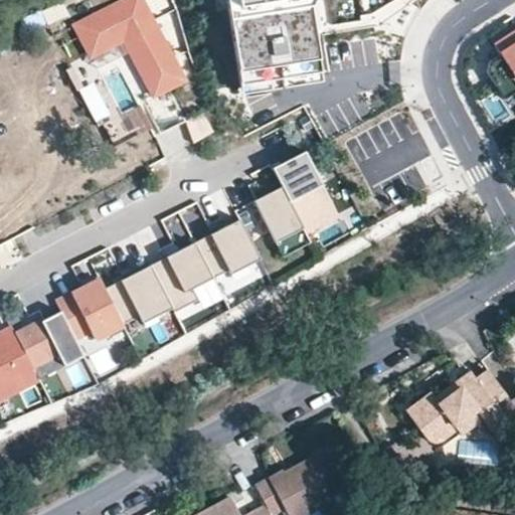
[(143,0),(126,0),(73,27),(91,60),(124,43),(152,99),(158,96),(159,99),(170,94),(186,84),(143,0)]
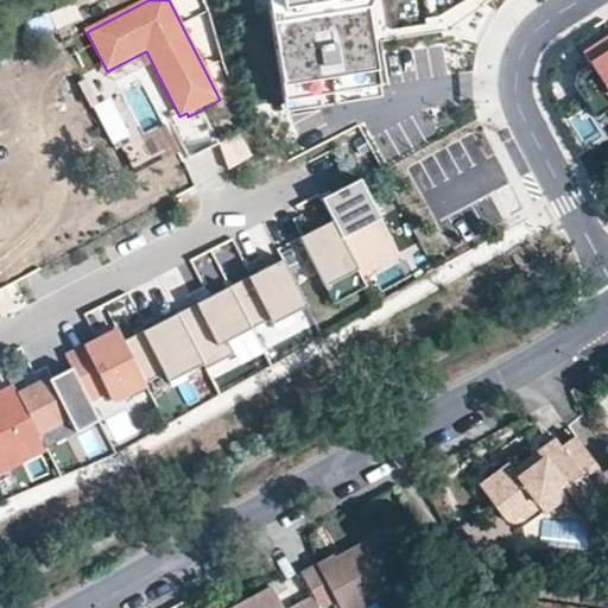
[(265,0),(285,113),(381,97),(366,0),(265,0)]
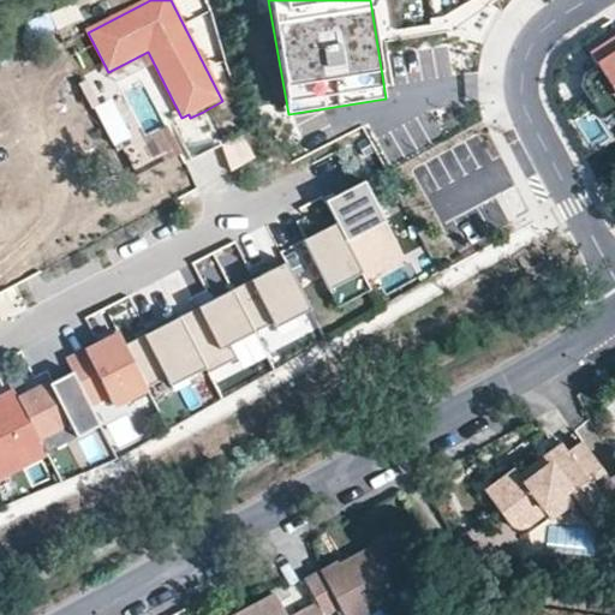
[(580,84),(592,102),(611,90),(614,95),(614,37),(590,54),(596,64),(583,72),(580,84)]
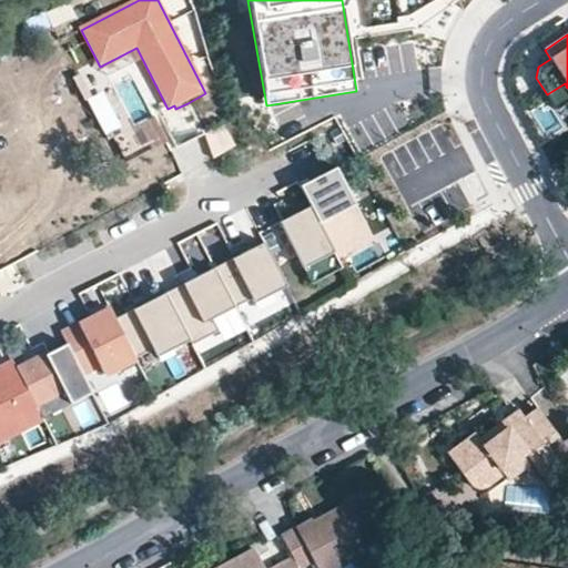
[(368,46),(371,82),(415,79),(413,42),(368,46)]
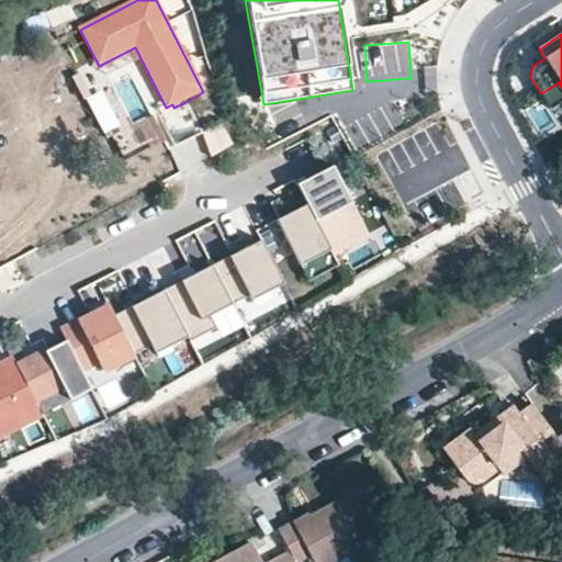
[(202,135),(186,102),(173,108),(172,104),(166,108),(157,112),(176,148),(202,135)]
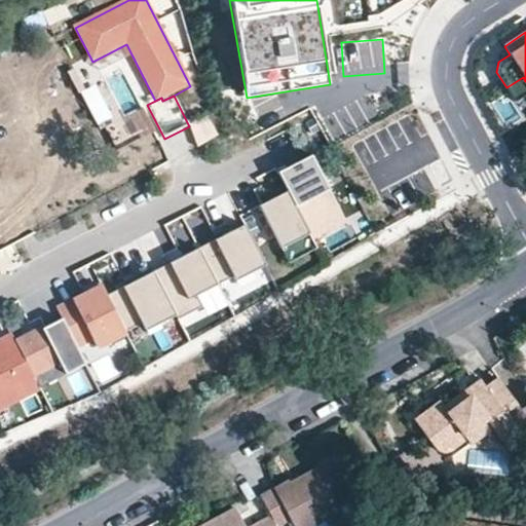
[(189,123),(197,146),(219,138),(210,115),(189,123)]
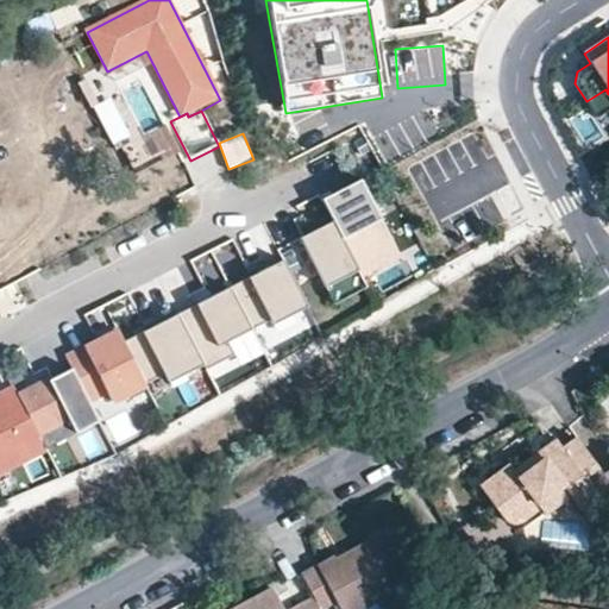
[(507,221),(471,137),(410,163),(446,246),(507,221)]
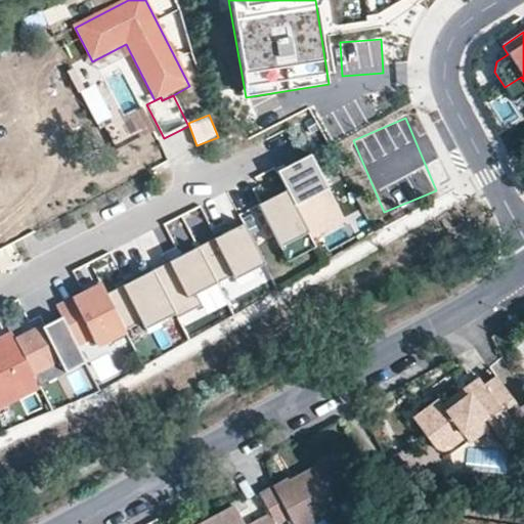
[(287,190),(308,232),(310,235),(343,218),(310,155),(277,172),(287,190)]
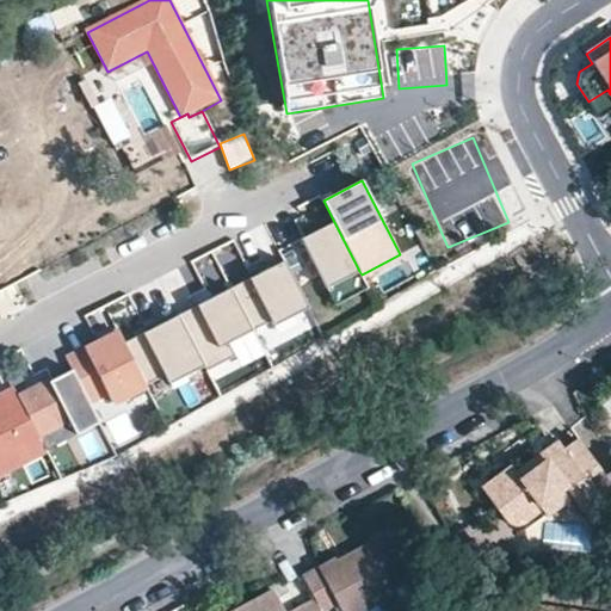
[(327,288),(359,271),(334,222),(301,239),(327,288)]
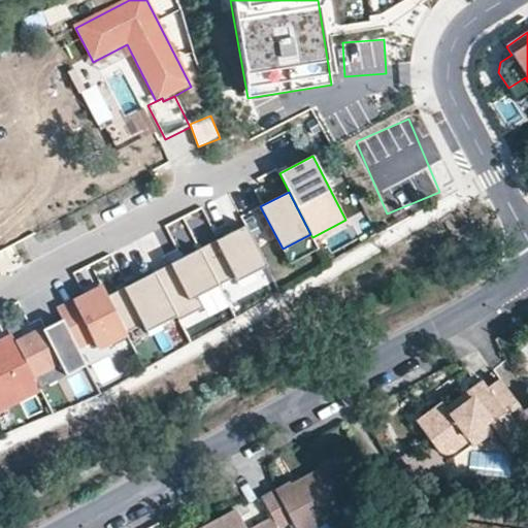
[(199,249),(223,294),(239,286),(241,290),(258,282),(253,272),(267,265),(245,225),(199,249)]
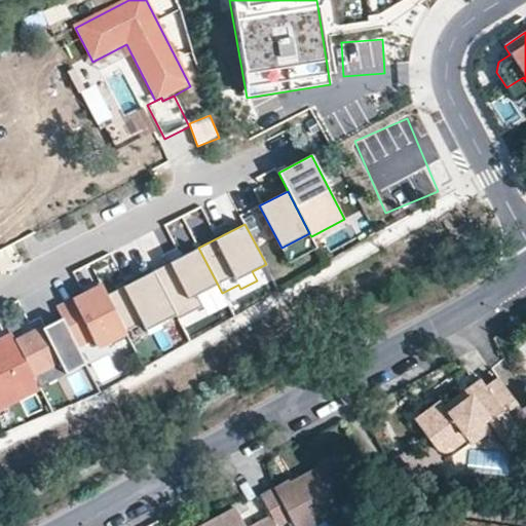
[(311,236),(309,233),(282,248),(289,263),(316,249),(311,236)]
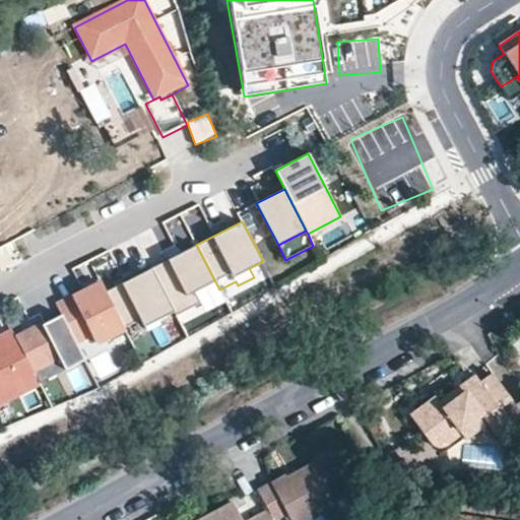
[(219,289),(196,245),(151,268),(174,311),(176,315),(200,303),(199,301),(219,289)]
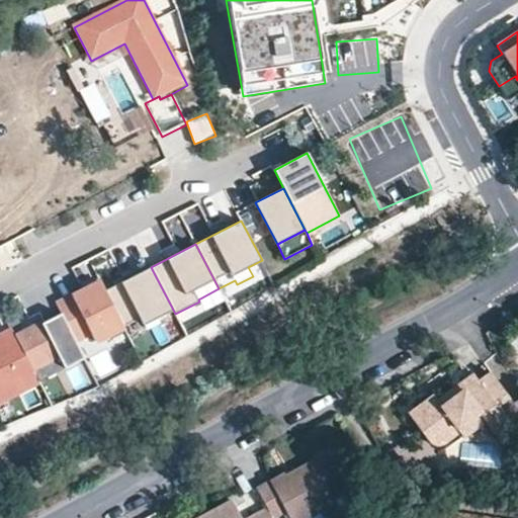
[(151,267),(105,290),(123,326),(154,310),(158,318),(173,310),(151,267)]
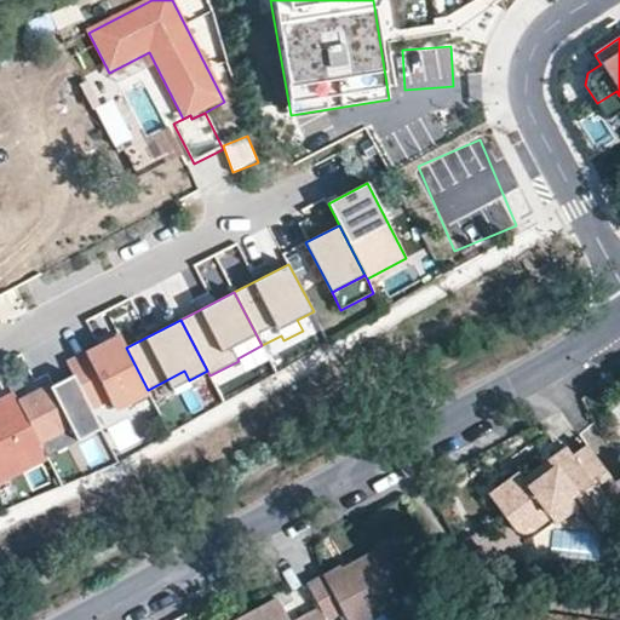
[(120,337),(68,365),(73,375),(90,407),(108,399),(113,408),(148,390),(126,348),(120,337)]
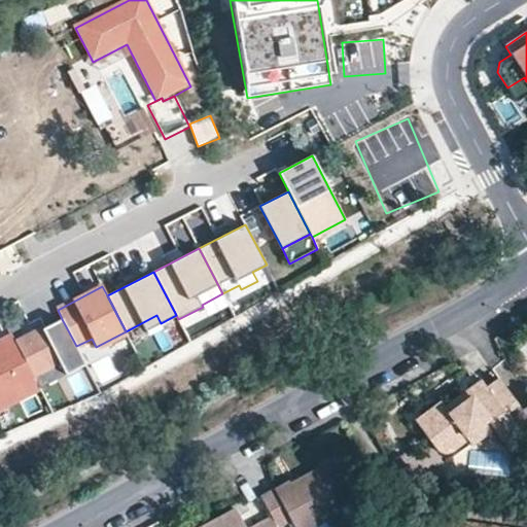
[(62,319),(15,343),(32,374),(59,360),(66,374),(85,363),(76,346),(62,319)]
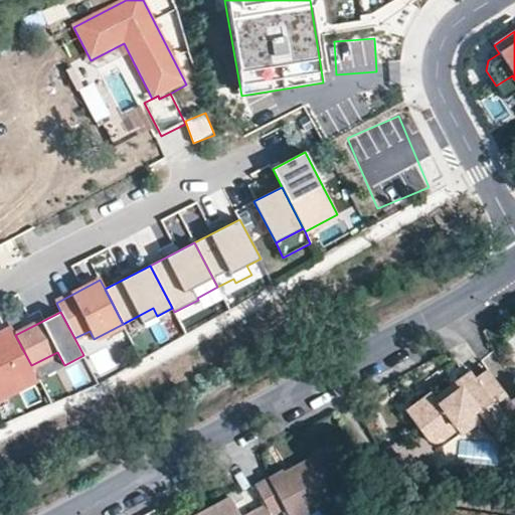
[(0,397),(38,378),(31,365),(15,335),(12,328),(0,334),(0,397)]
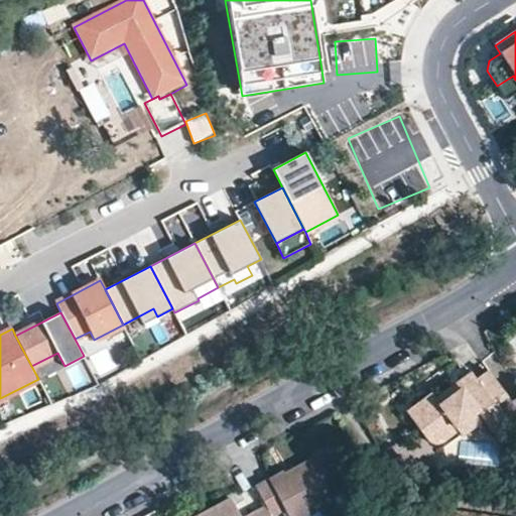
[(57,353),(31,366),(38,379),(65,366),(57,353)]
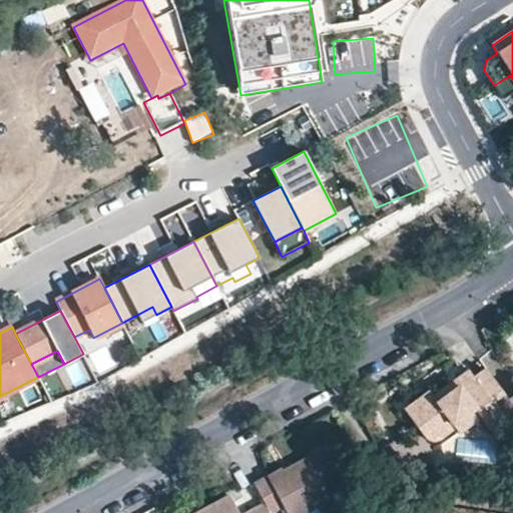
[(512,404),(508,397),(484,367),(436,403),(428,391),(404,410),(425,438),(428,440),(436,442),(439,440),(458,426),(453,421),(473,407),(491,433),(512,416),(512,404)]
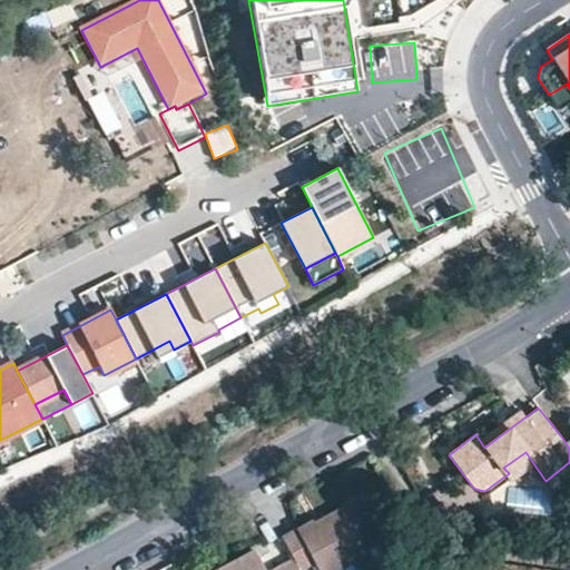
[(293,558),(298,569),(302,569),(313,563),(316,569),(355,569),(352,563),(365,554),(362,549),(382,538),(359,498),(343,507),(347,514),(317,531),(313,523),(311,521),(282,537),(293,558)]
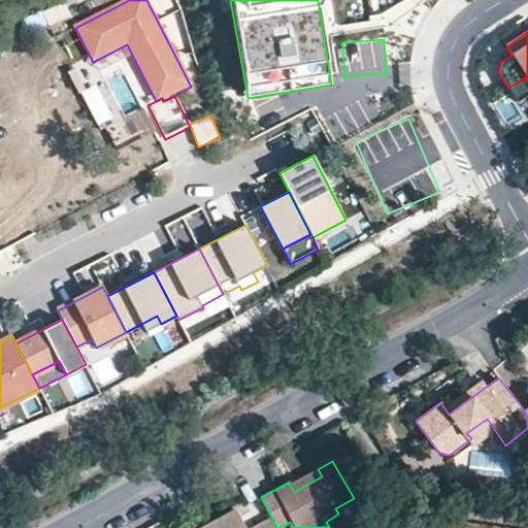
[(318,469),(290,485),(294,492),(322,476),(318,469)]
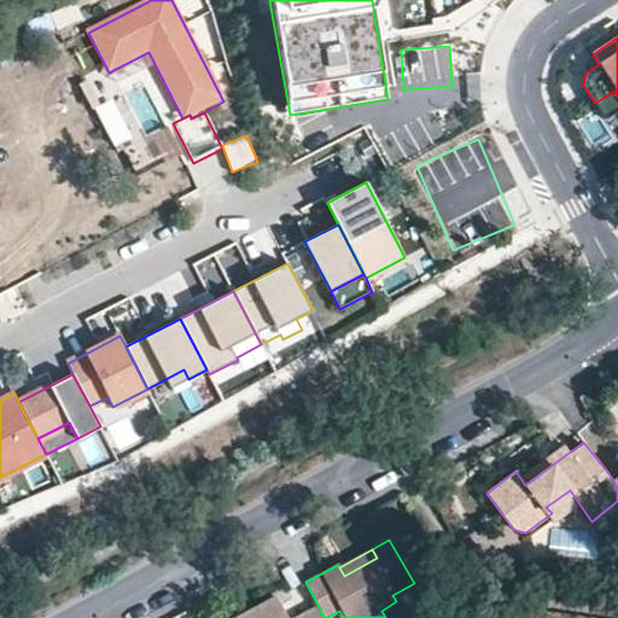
[(324,617),(318,605),(297,616),(298,617),(285,617),(274,596),(232,617),(324,617)]
